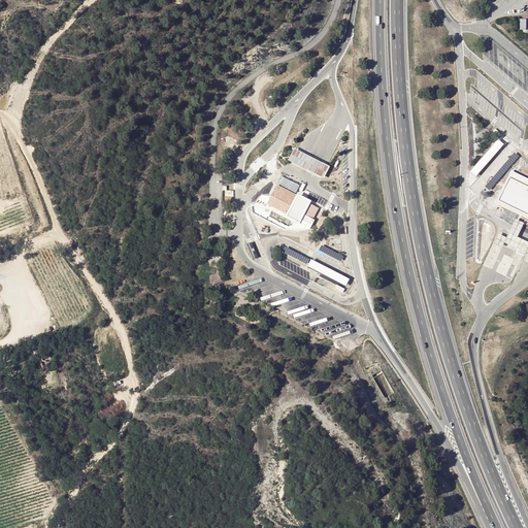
[(331,165),(295,146),(289,159),(324,177),(331,165)]
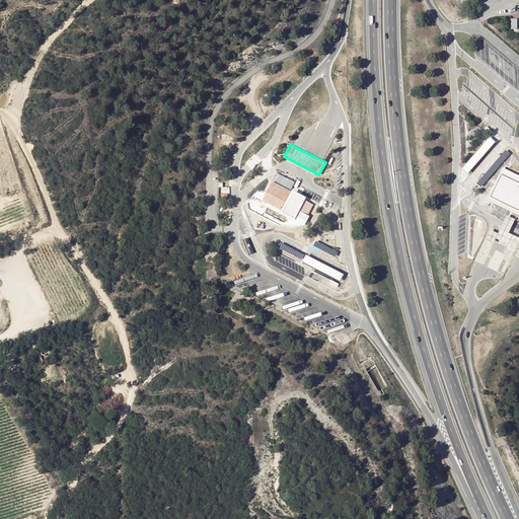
[(518,175),(502,168),(488,199),(518,214),(518,175)]
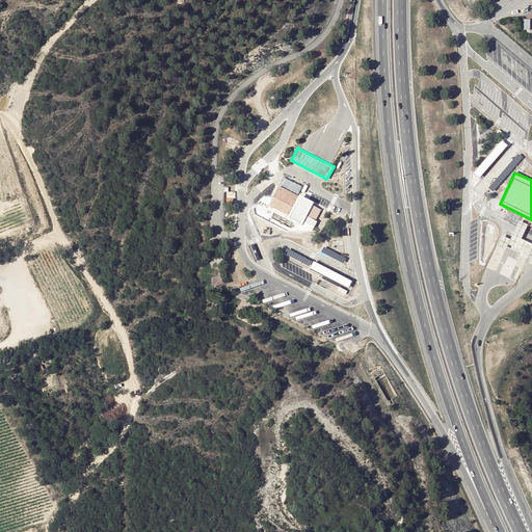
[(314,202),(278,186),(268,206),(302,224),(304,221),(314,225),(322,211),(314,206),(314,202)]
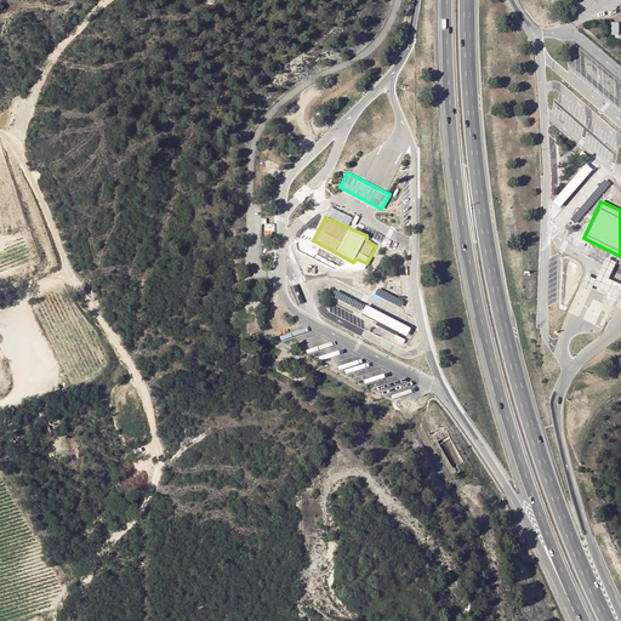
[(616,265),(607,261),(597,281),(586,277),(580,289),(590,294),(592,289),(619,301),(620,295),(620,286),(609,281),(616,265)]
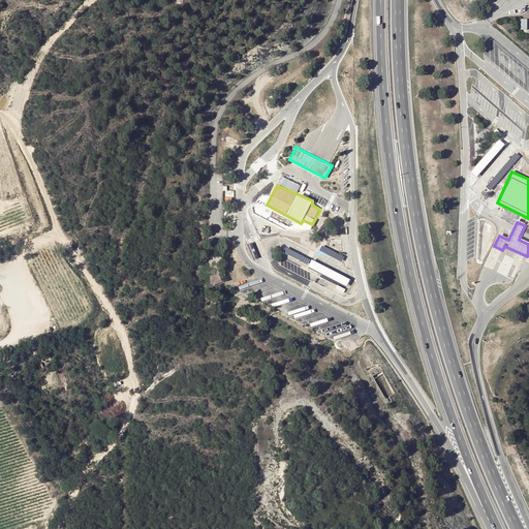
[(250,231),(256,250),(258,250),(252,230),(250,231)]
